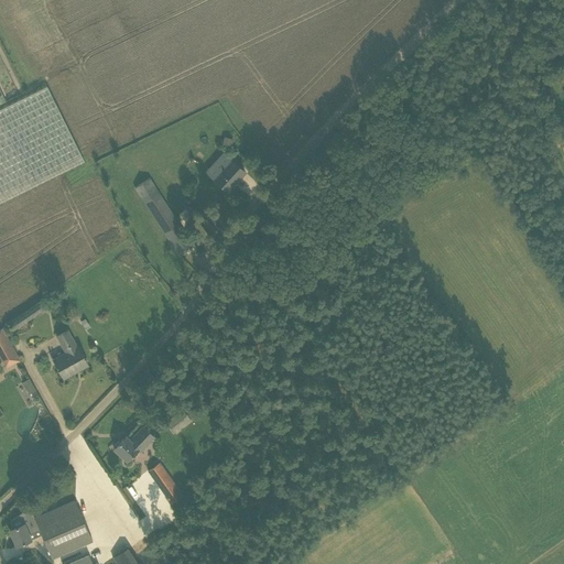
[(46,86),(0,109),(0,203),(84,161),(46,86)]
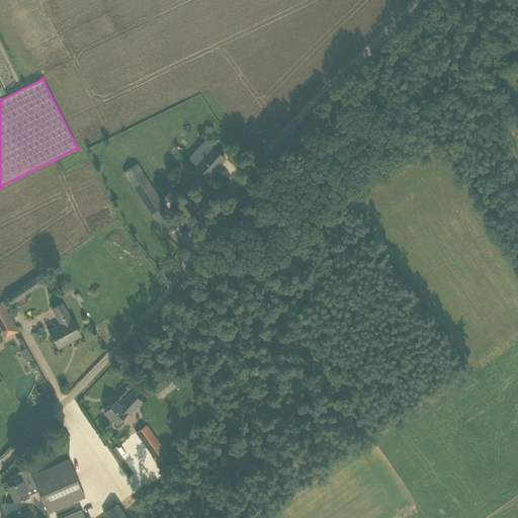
[(196,165),(208,176),(225,158),(212,147),(196,165)]
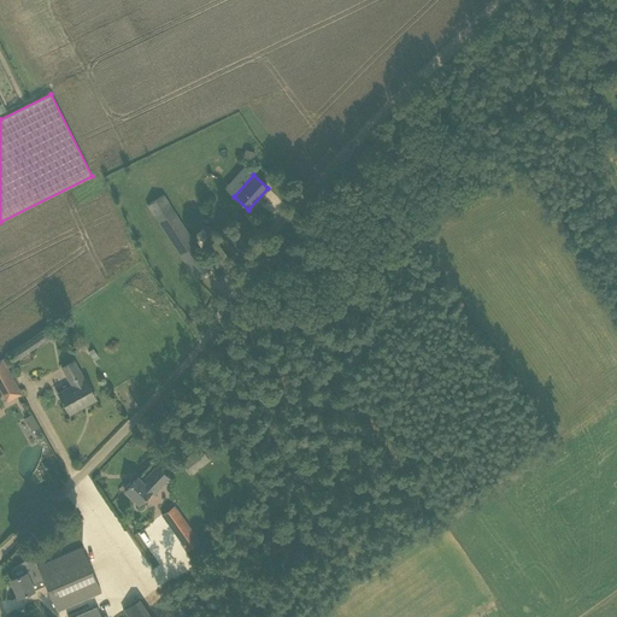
[(147,206),(195,278),(211,269),(164,195),(147,206)]
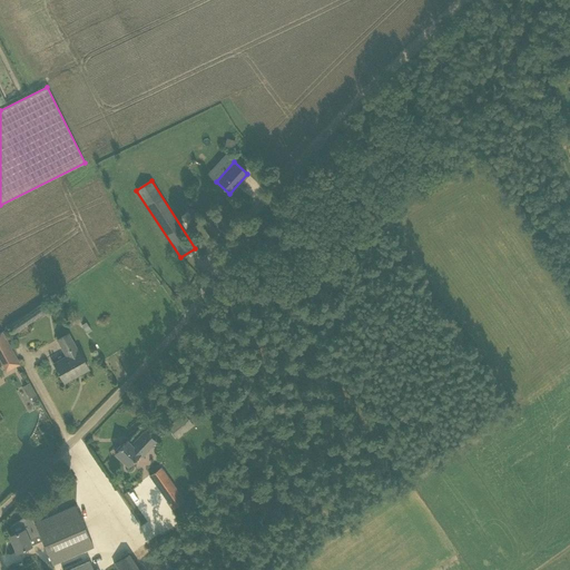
[(49,303),(10,330),(13,335),(41,315),(43,318),(53,310),(49,303)]
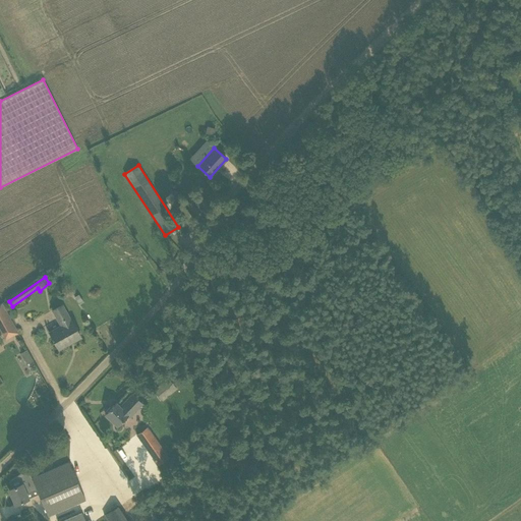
[(49,333),(58,349),(80,337),(71,321),(62,305),(52,310),(61,327),(49,333)]
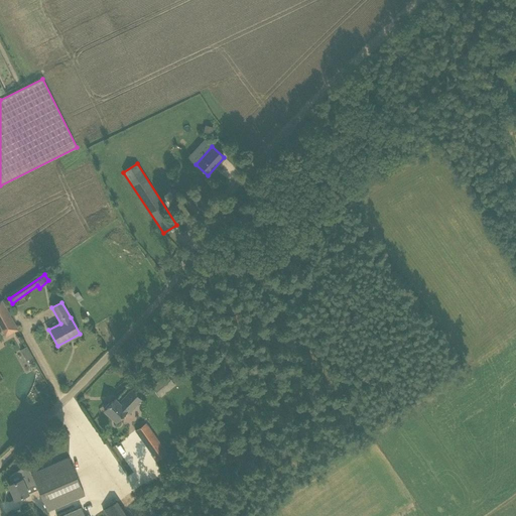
[(18,330),(8,311),(0,315),(0,321),(7,334),(16,329),(17,331),(18,330)]
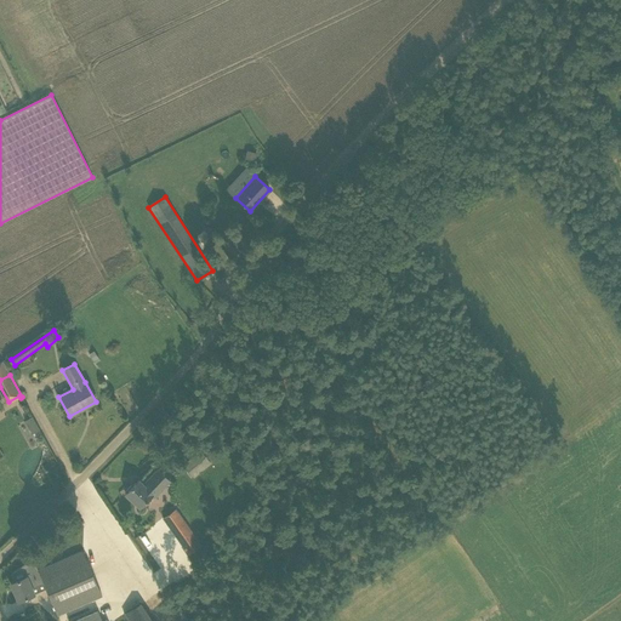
[(39,429),(32,415),(24,420),(32,433),(39,429)]
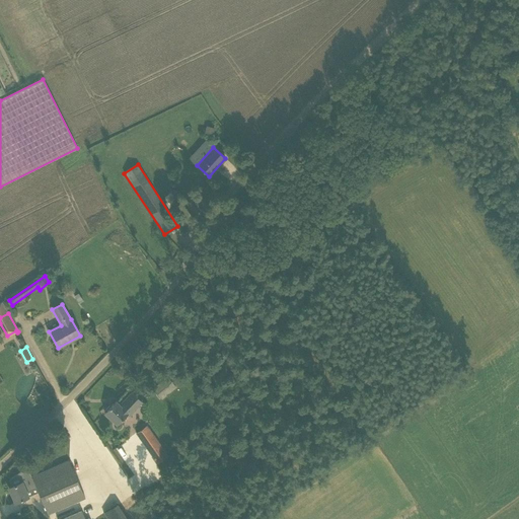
[(106,411),(104,413),(117,424),(127,414),(129,415),(142,401),(132,392),(120,405),(116,401),(110,406),(109,405),(105,410),(106,411)]
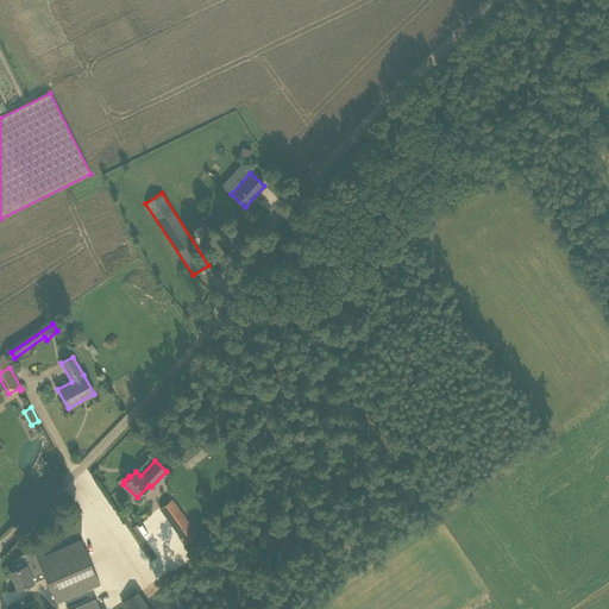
[(183,541),(195,533),(171,500),(159,508),(183,541)]
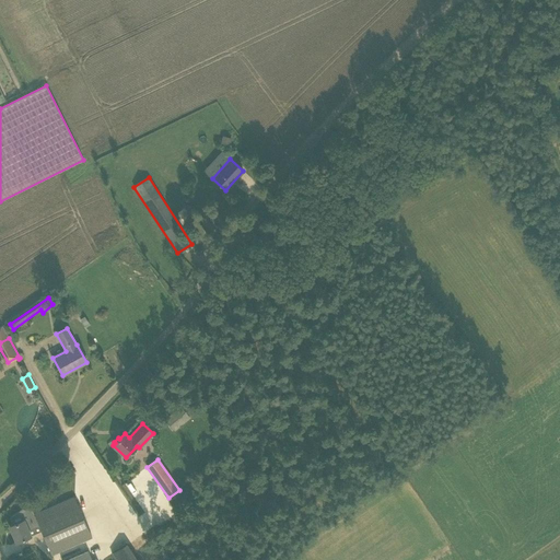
[(16,541),(31,536),(27,529),(38,525),(51,555),(92,537),(74,497),(34,514),(34,515),(23,520),(9,525),(16,541)]
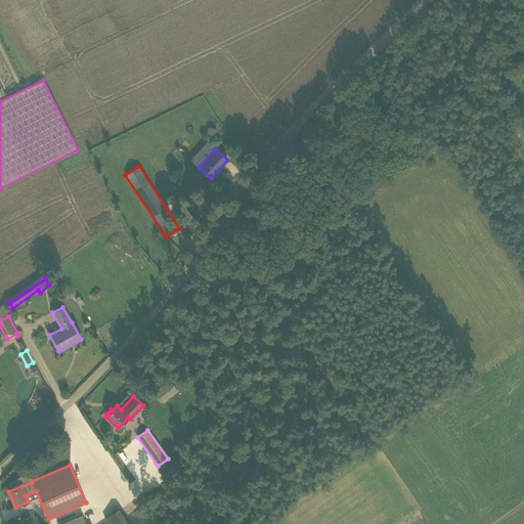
[(128,523),(120,507),(105,514),(110,523),(128,523)]
